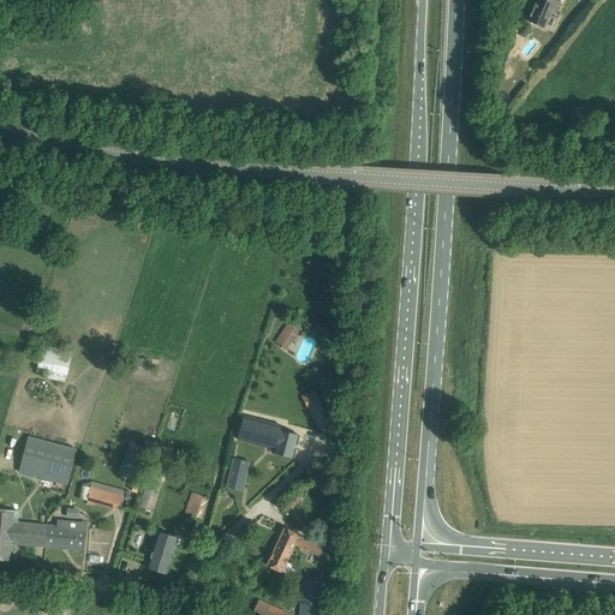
[(537,0),(529,22),(544,28),(551,12),(555,13),(561,0),(537,0)]
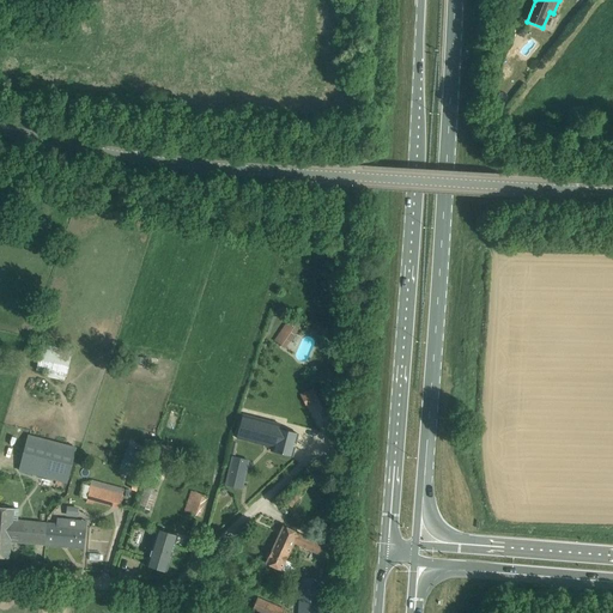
[(519,34),(525,38),(528,32),(522,28),(519,34)]
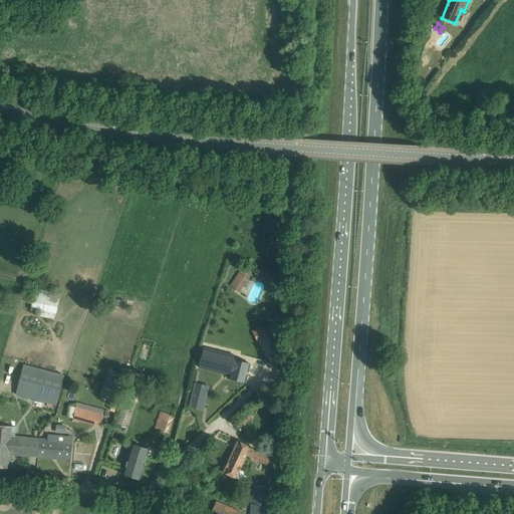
[(230,286),(237,290),(248,274),(241,269),(230,286)]
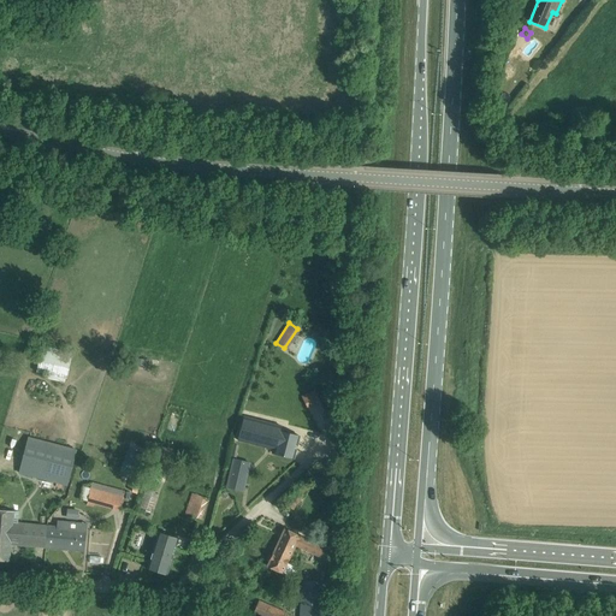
[(39,362),(37,372),(57,377),(55,380),(65,383),(65,379),(66,379),(72,353),(51,349),(42,347),(40,356),(39,362)]
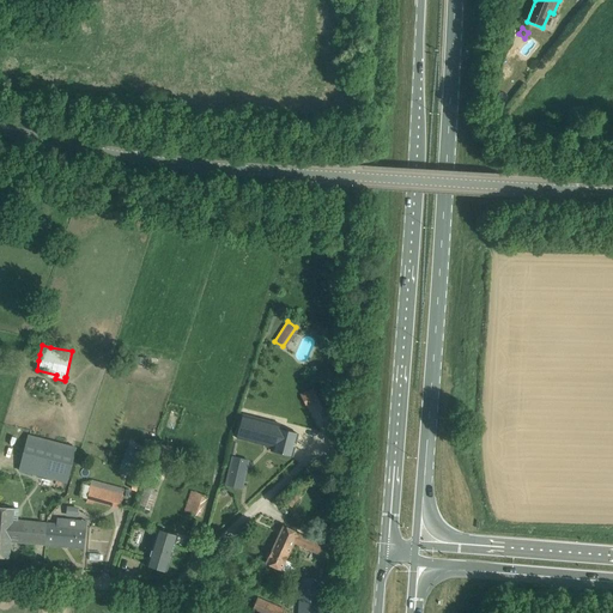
[(307,405),(320,400),(314,387),(301,393),(307,405)]
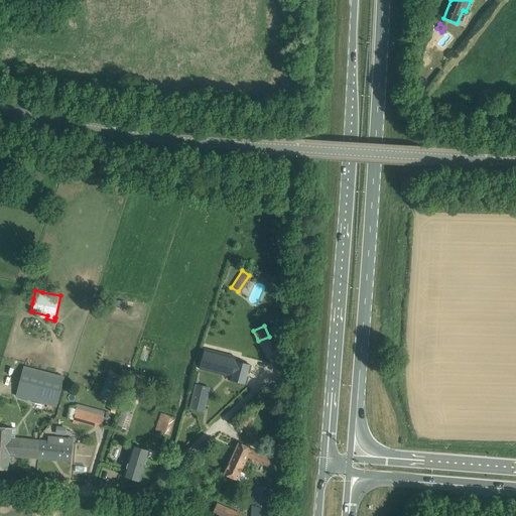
[(236,359),(204,351),(200,369),(232,375),(231,380),(246,385),(251,364),(236,360),(236,359)]
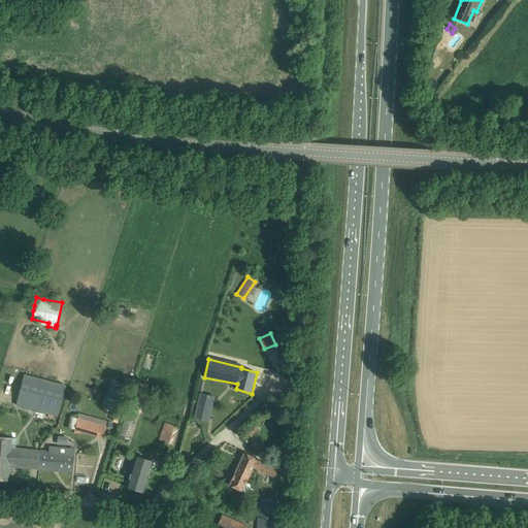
[(58,416),(63,395),(66,386),(66,385),(65,384),(25,374),(18,406),(58,416)]
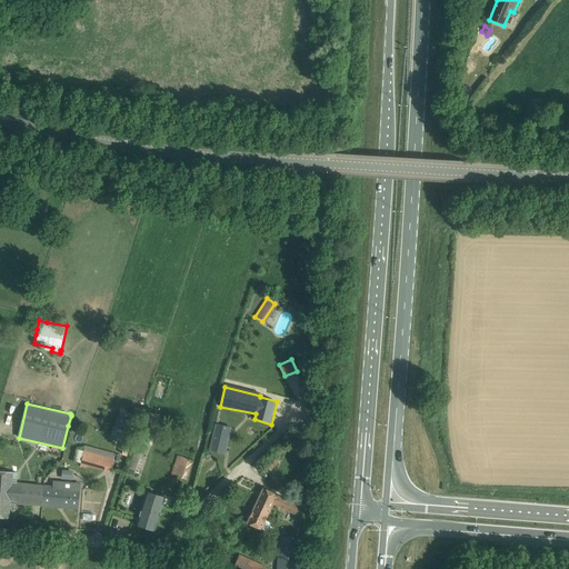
[(159,416),(146,411),(129,466),(143,470),(159,416)]
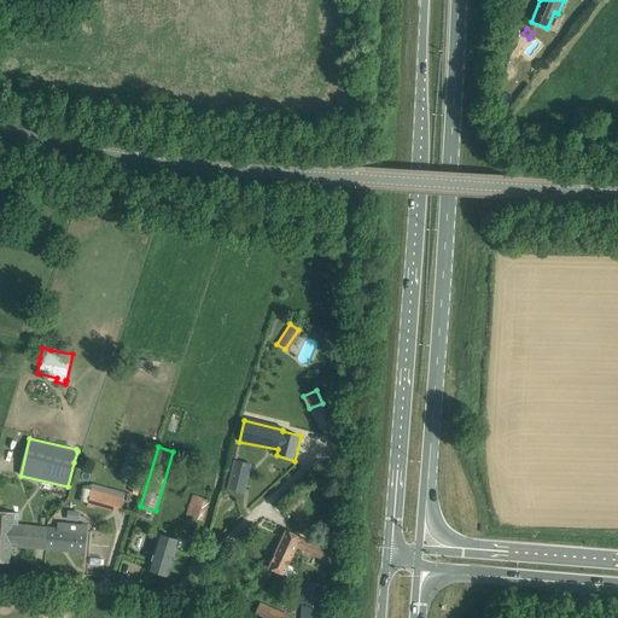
[(122,477),(133,478),(135,453),(124,452),(122,477)]
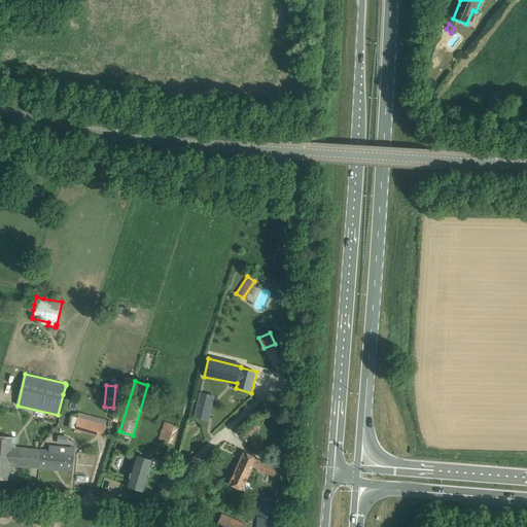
[(208,421),(210,414),(214,396),(200,393),(196,411),(194,417),(208,421)]
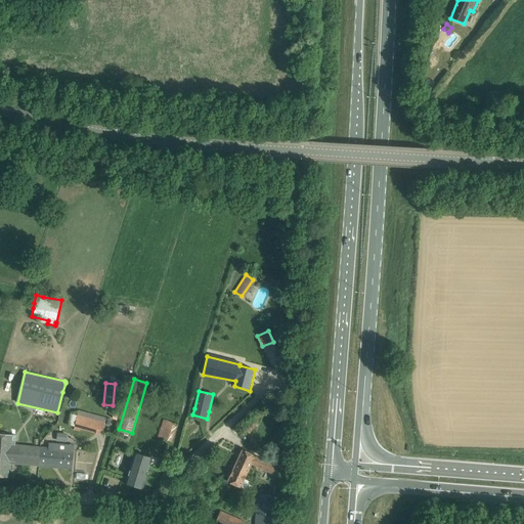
[(106,418),(79,410),(75,427),(102,434),(106,418)]
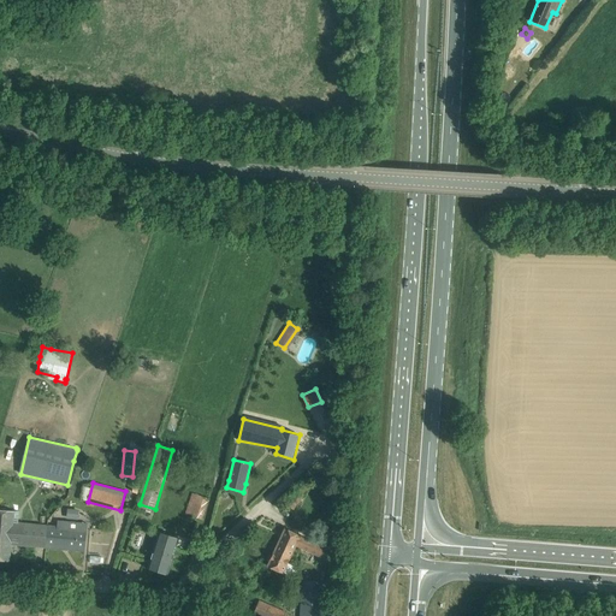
[(195,493),(188,515),(197,517),(203,497),(195,493)]
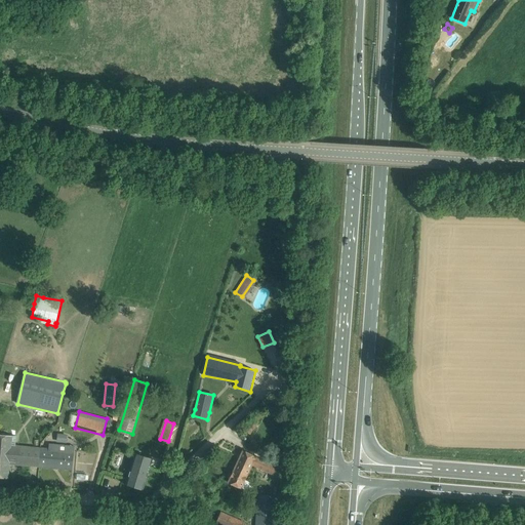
[(38,467),(40,448),(13,445),(13,436),(0,434),(0,478),(8,479),(9,463),(38,467)]
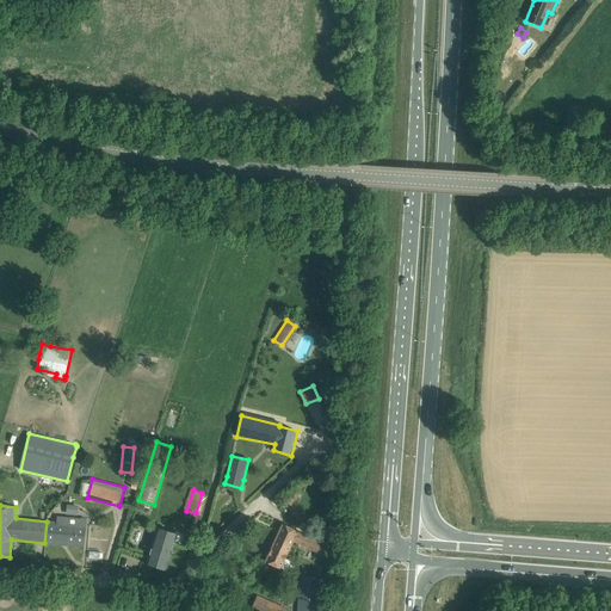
[(47,522),(44,543),(84,547),(86,525),(78,524),(79,518),(57,517),(56,523),(47,522)]
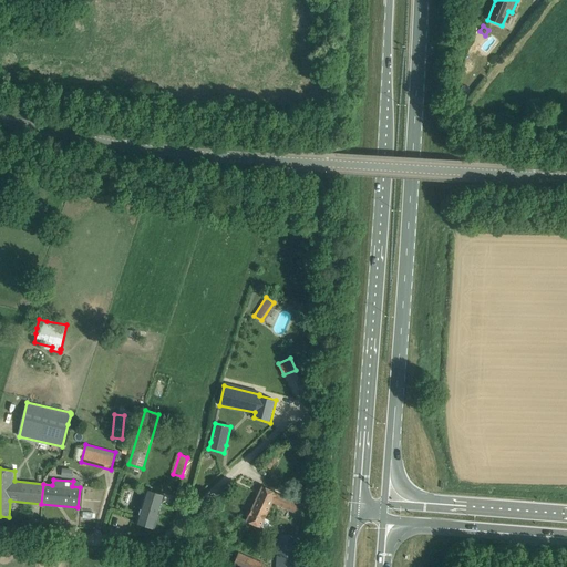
[(272,501),(271,502),(299,514),(302,505),(263,486),(258,494),(272,501)]
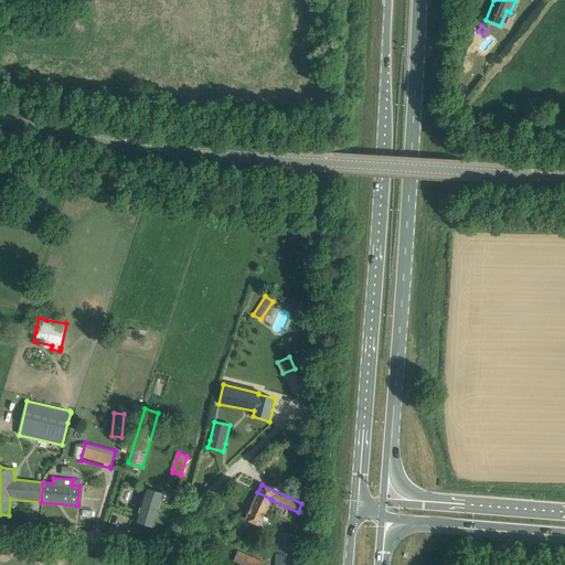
[(163,493),(146,488),(135,522),(153,528),(163,493)]
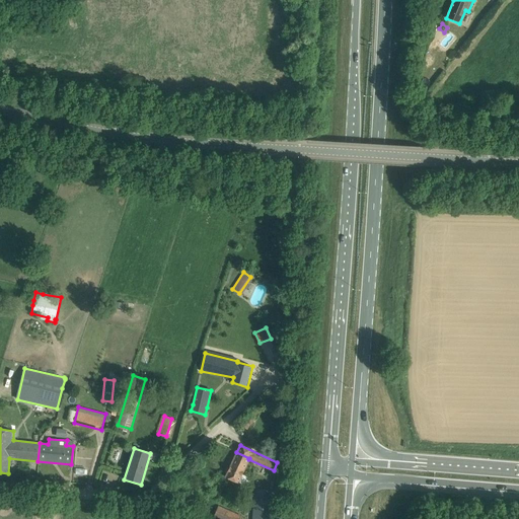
[(249,458),(236,452),(225,476),(238,483),(248,459),(249,458)]
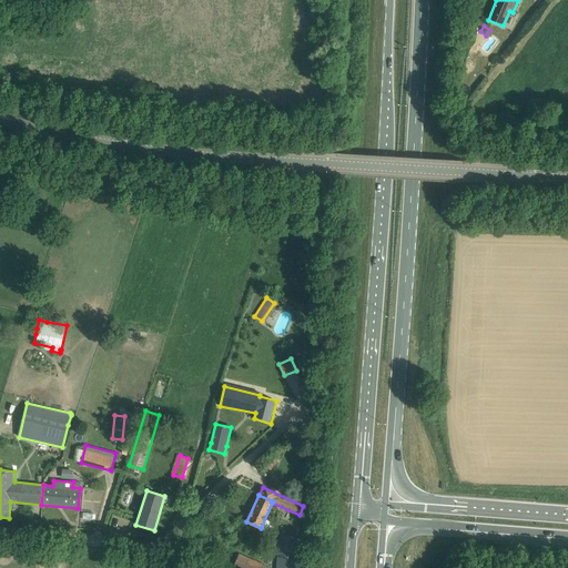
[(296,567),(300,537),(279,536),(275,567),(296,567)]
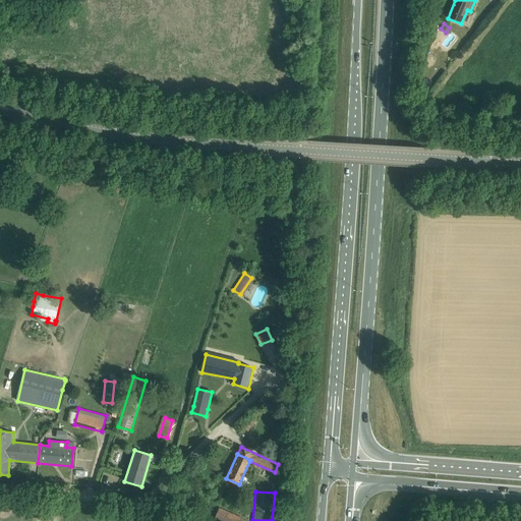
[(215,519),(219,520),(227,520),(231,513),(220,508),(215,519)]
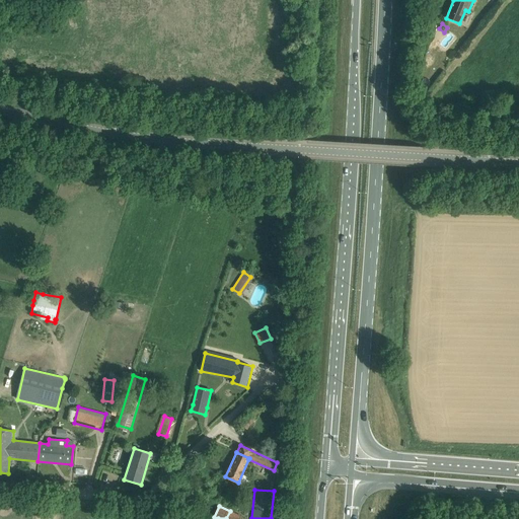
All buildings are outlined.
